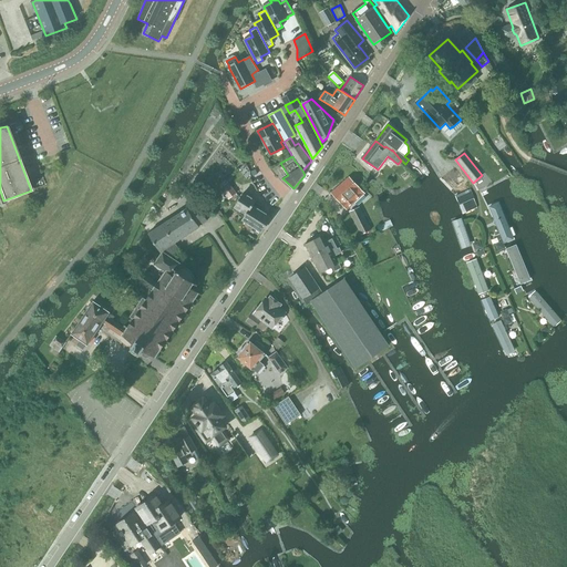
[(459,172),(452,177),(457,185),(465,179),(459,172)]
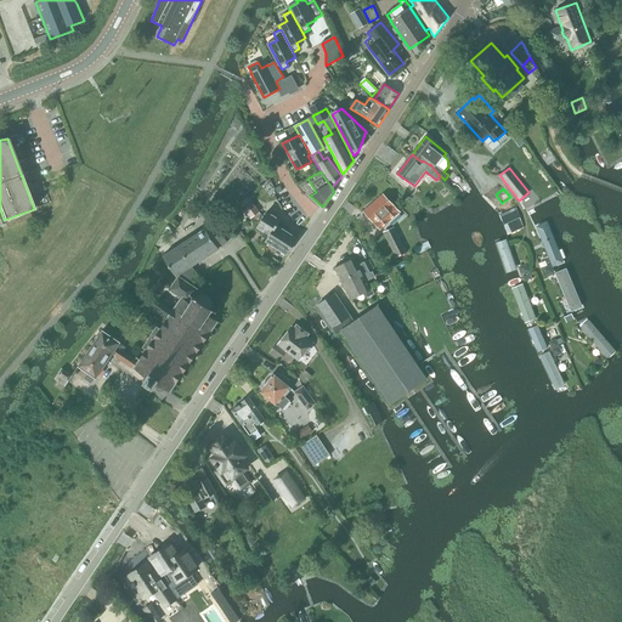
[(382,230),(400,213),(383,194),(365,211),(382,230)]
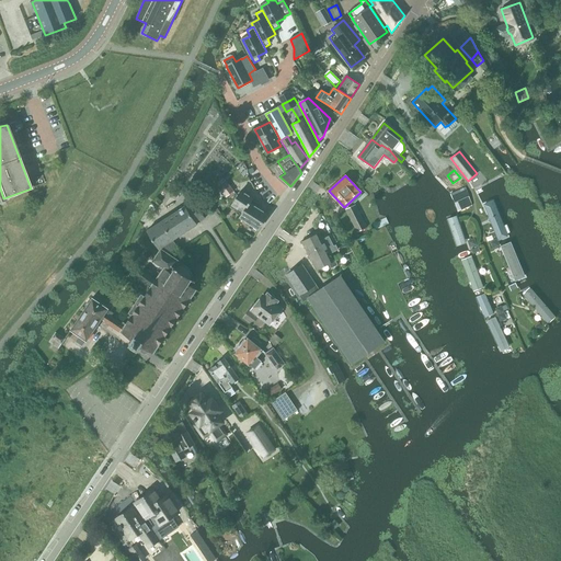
[(227,197),(235,192),(226,181),(218,186),(227,197)]
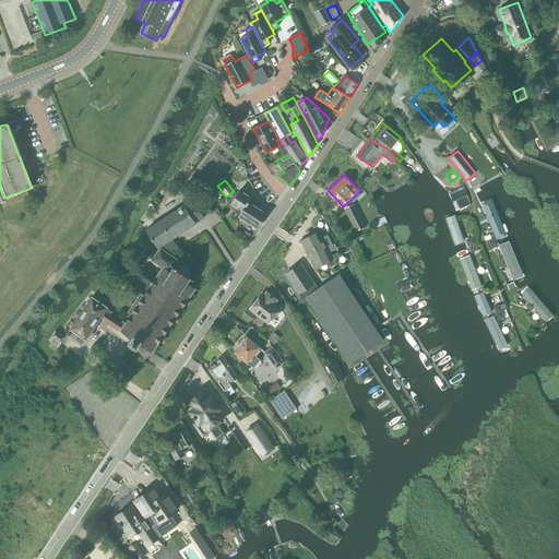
[(250,202),(252,198),(240,190),(230,205),(241,212),(250,202)]
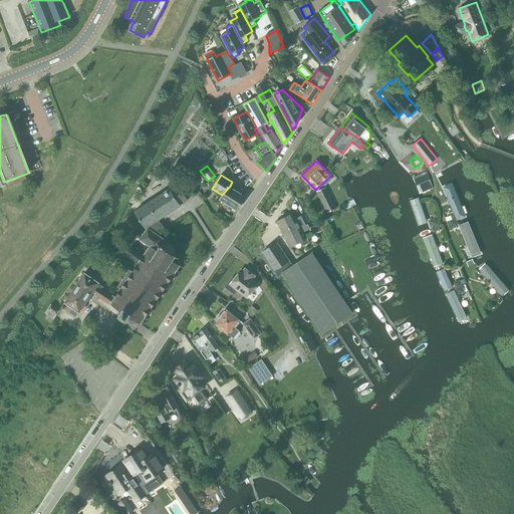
[(189,200),(178,184),(171,189),(170,189),(135,211),(146,229),(140,239),(150,246),(143,256),(139,254),(141,252),(132,246),(125,256),(134,261),(135,260),(139,262),(133,271),(130,270),(117,287),(120,289),(115,296),(112,295),(111,296),(102,290),(104,287),(99,284),(100,283),(84,272),(64,302),(72,308),(69,312),(75,317),(79,312),(80,313),(93,293),(121,312),(119,315),(127,321),(130,317),(141,324),(181,266),(174,261),(177,256),(175,255),(177,252),(175,246),(156,233),(162,224),(159,221),(181,206),(189,200)]
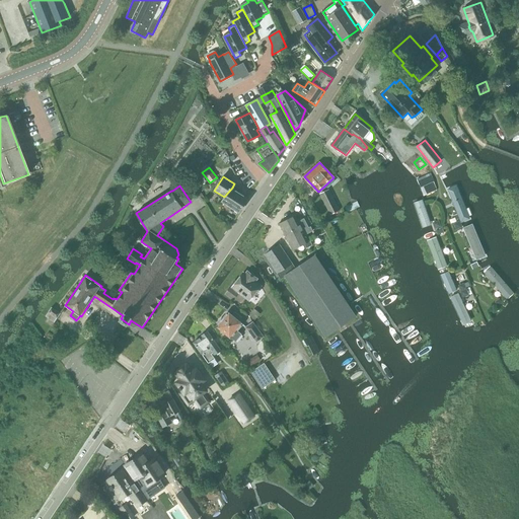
[(248,199),(232,188),(224,197),(221,202),(239,213),(248,199)]
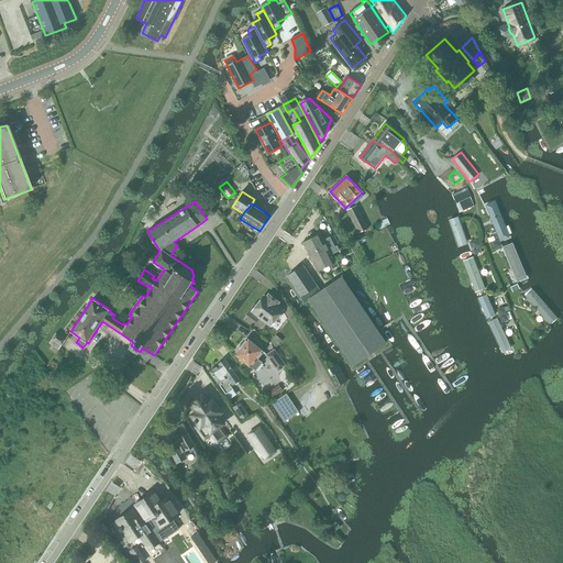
[(357,205),(346,210),(357,233),(368,229),(357,205)]
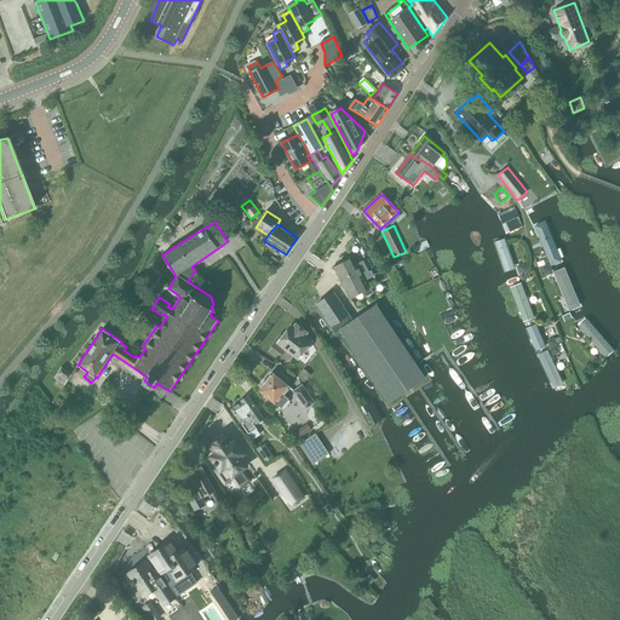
[(552,233),(539,237),(550,265),(551,269),(566,263),(552,233)]
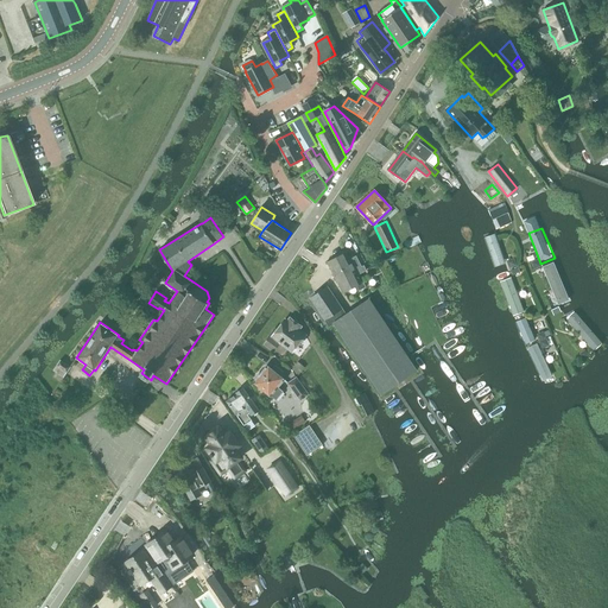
[(499,268),(506,266),(496,239),(486,242),(494,267),(498,266),(499,268)]
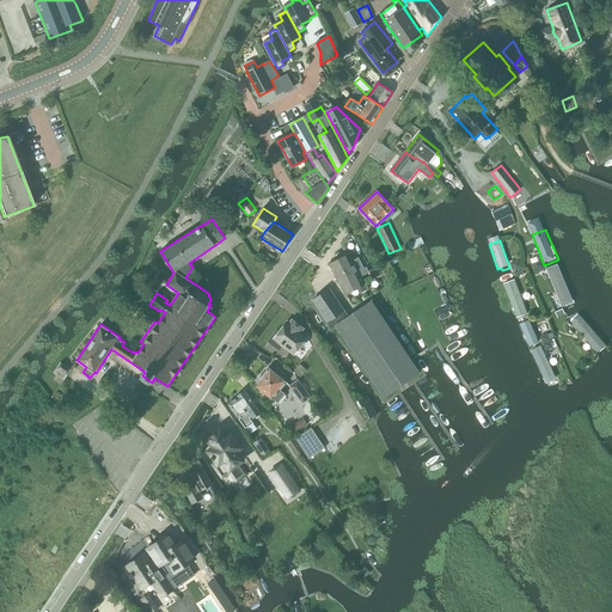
[(349,255),(330,264),(346,295),(360,288),(362,292),(368,288),(366,282),(363,283),(360,277),(368,273),(366,268),(363,269),(359,258),(352,262),(349,255)]
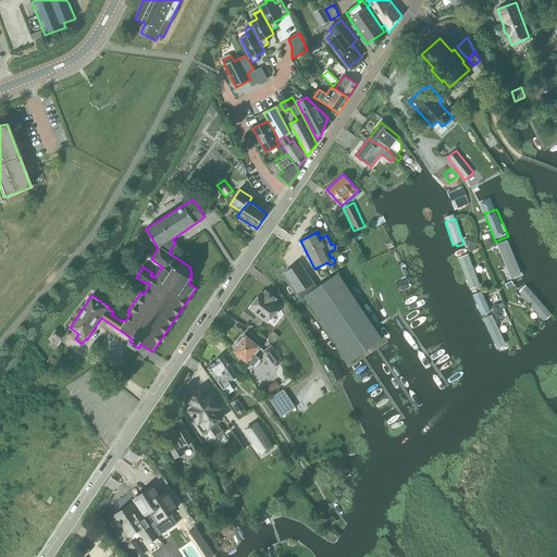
[(467,246),(473,244),(471,237),(465,239),(467,246)]
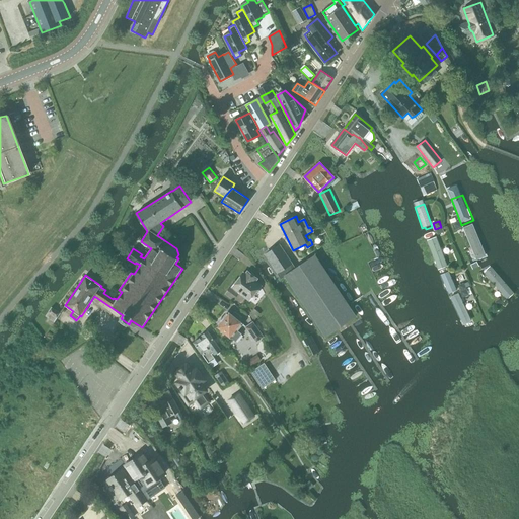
[(460,222),(453,224),(456,230),(462,227),(461,225),(460,222)]
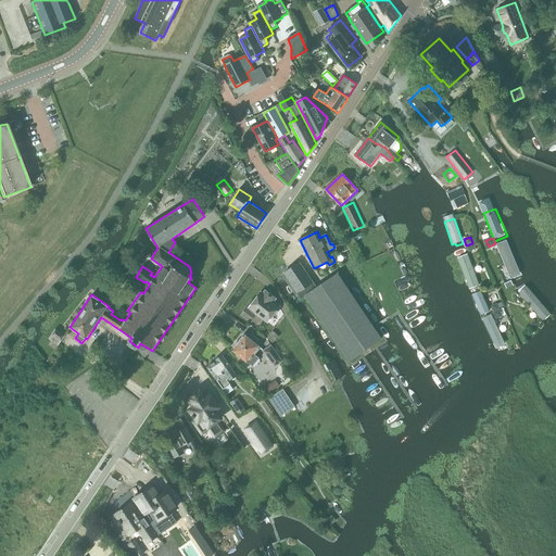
[(496,247),(507,269),(517,265),(507,241),(496,247)]
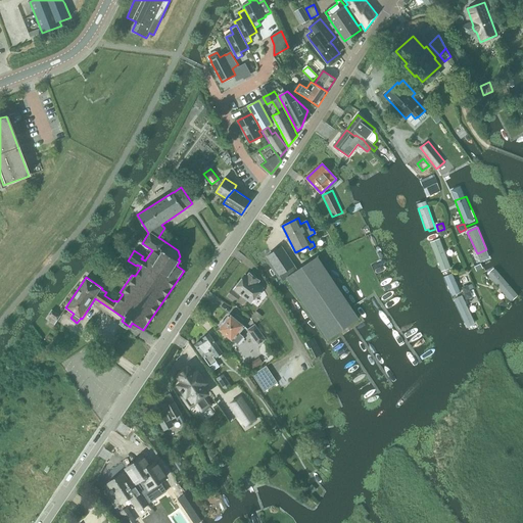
[(138,240),(142,234),(138,231),(134,237),(138,240)]
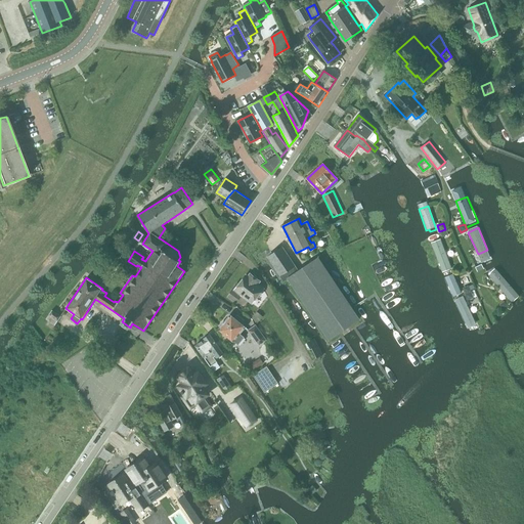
[(442,273),(452,270),(440,238),(430,242),(438,261),(437,262),(439,269),(441,270),(442,273)]
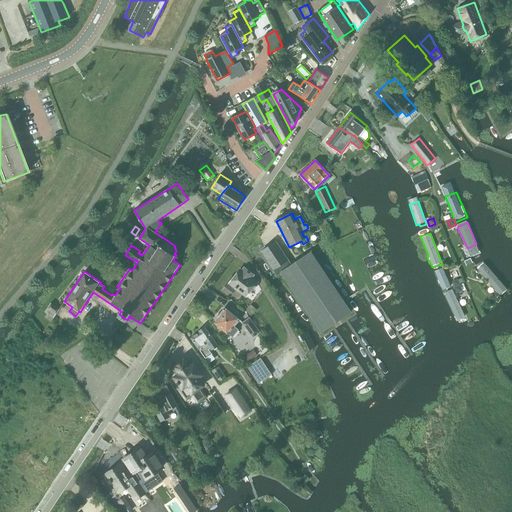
[(291,264),(276,241),(261,251),(278,275),(282,273),(322,333),(352,313),(311,251),(291,264)]
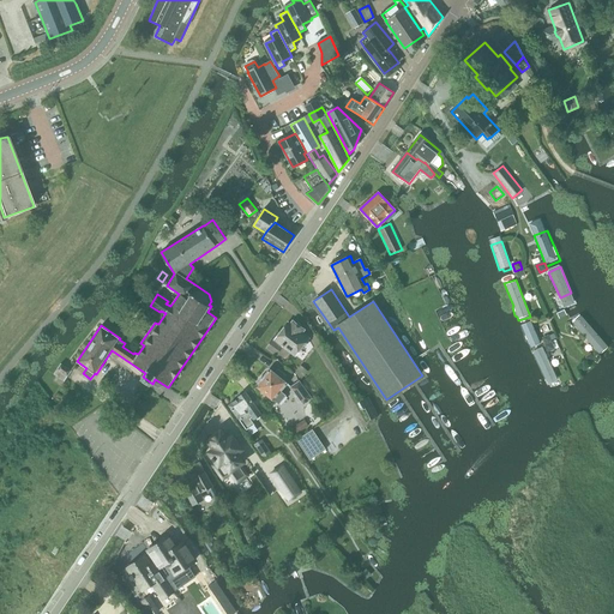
[(583,318),(575,325),(599,353),(607,345),(583,318)]
